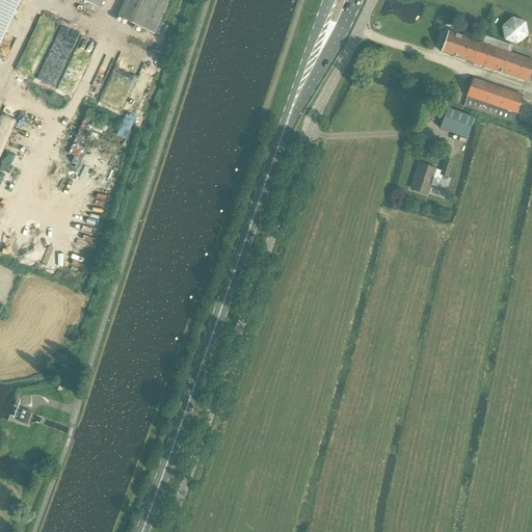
[(0,0),(0,38),(18,0),(0,0)]
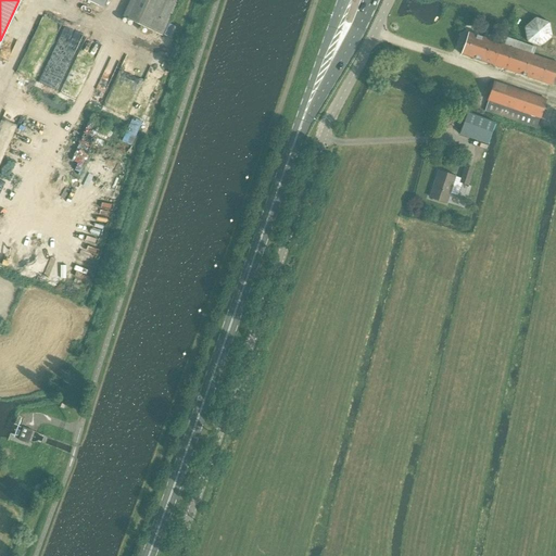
[(130,0),(123,17),(162,36),(178,0),(130,0)]
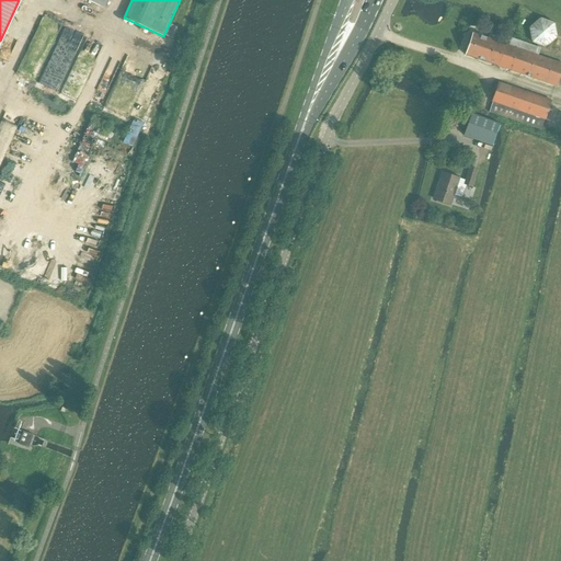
[(472,33),(466,55),(557,87),(560,71),(560,63),(538,56),(540,48),(505,36),(503,44),(472,33)]
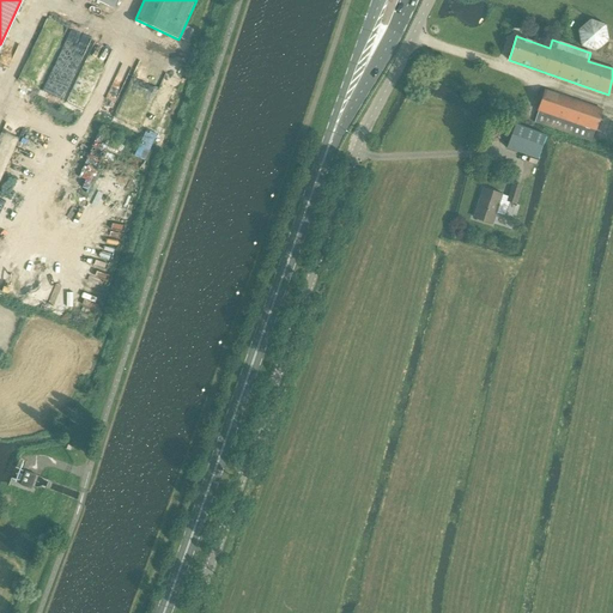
[(545,90),(534,122),(592,143),(602,110),(545,90)]
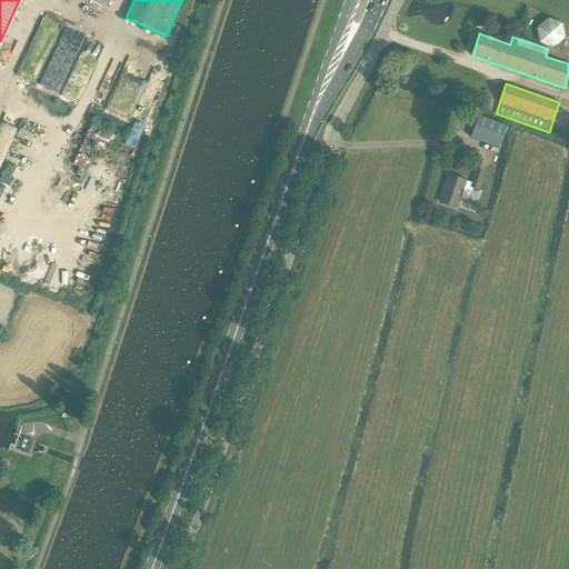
[(477,118),(470,138),(478,141),(479,140),(488,145),(496,125),(497,122),(478,116),(477,118)]
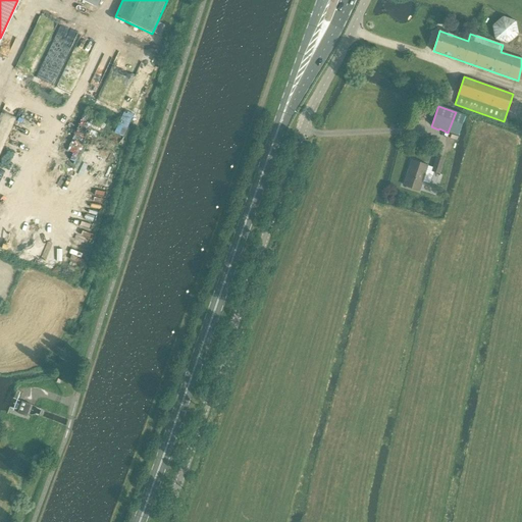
[(432,171),(438,174),(444,158),(436,156),(433,168),(412,161),(404,186),(419,191),(425,172),(431,174),(432,171)]
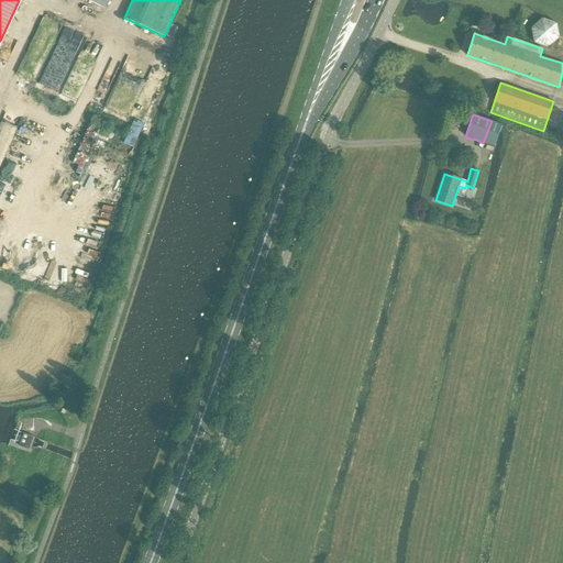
[(34,437),(24,433),(20,445),(29,450),(34,437)]
